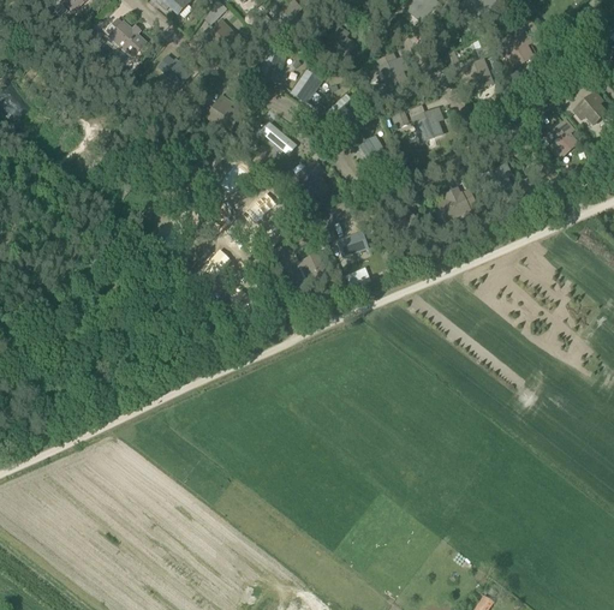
[(160,0),(167,6),(171,3),(179,10),(188,0),(160,0)]
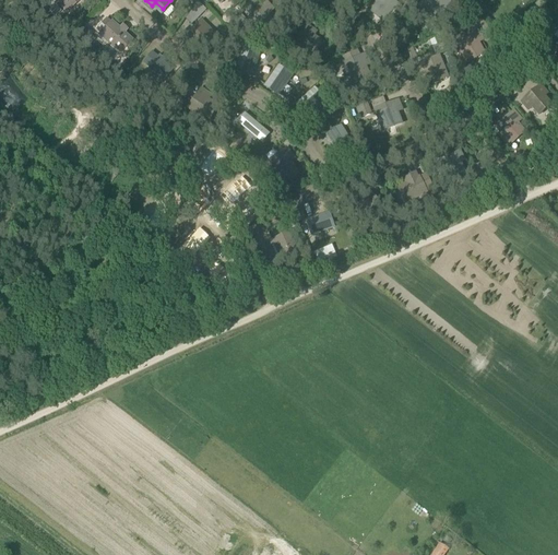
[(266,28),(279,16),(271,9),(275,6),(270,0),(265,0),(252,13),(266,28)]
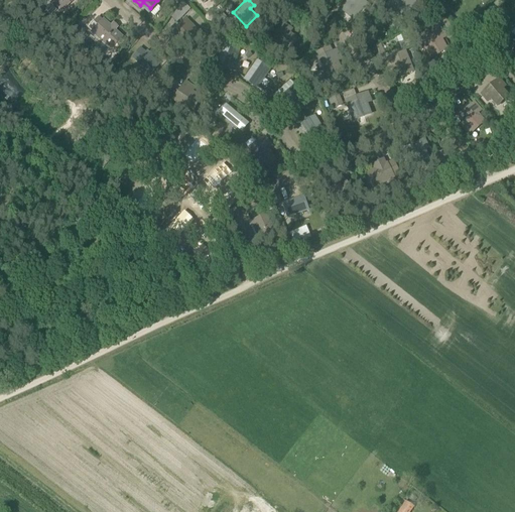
[(347,0),(343,5),(354,14),(363,4),(366,7),(372,0),(347,0)]
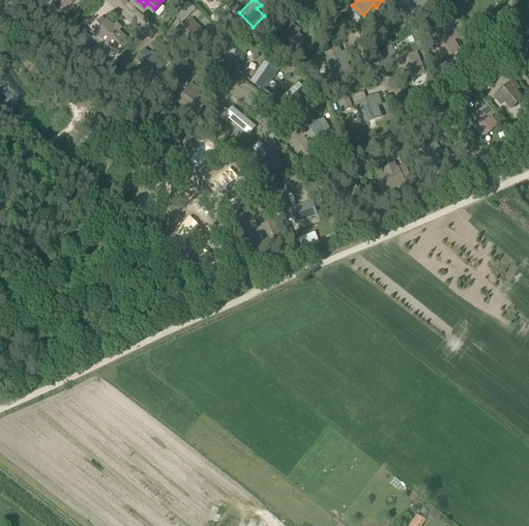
[(401,0),(399,3),(411,12),(419,1),(423,3),(425,0),(401,0)]
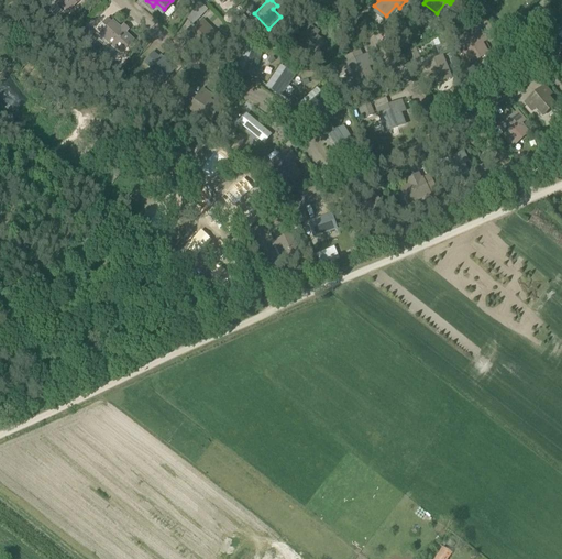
[(196,7),(187,17),(194,22),(202,13),(196,7)]
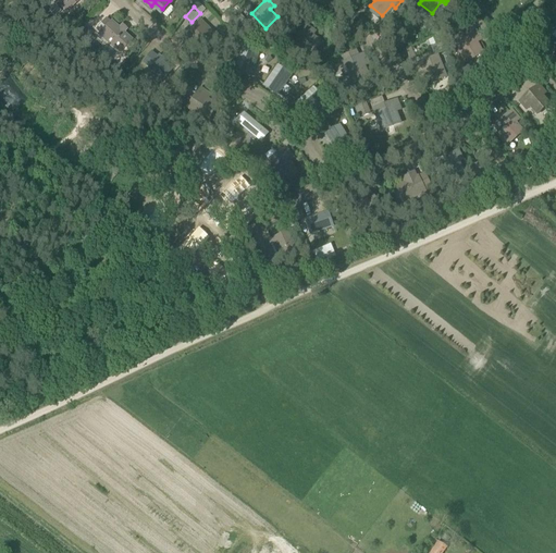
[(239,12),(231,22),(236,25),(239,21),(242,22),(246,16),(239,12)]
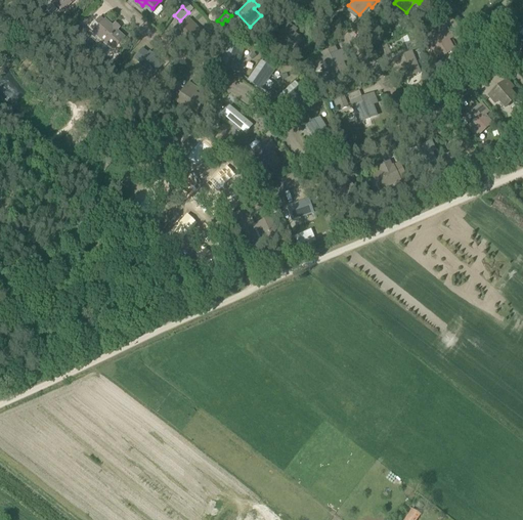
[(103,19),(100,16),(91,27),(112,46),(123,34),(105,17),(103,19)]
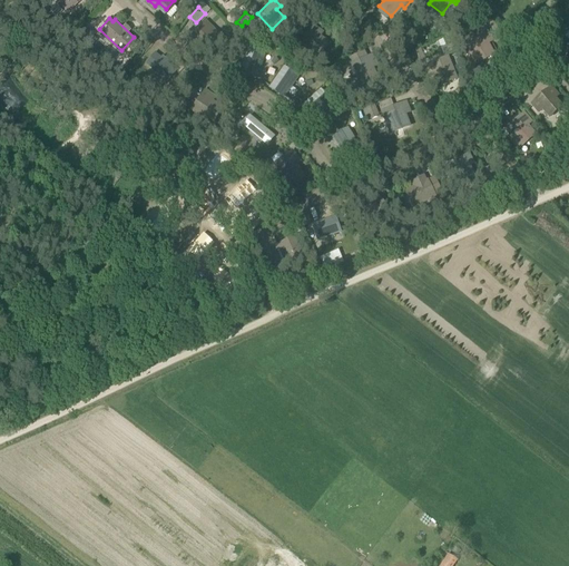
[(207,19),(190,36),(197,44),(202,39),(209,48),(223,35),(207,19)]
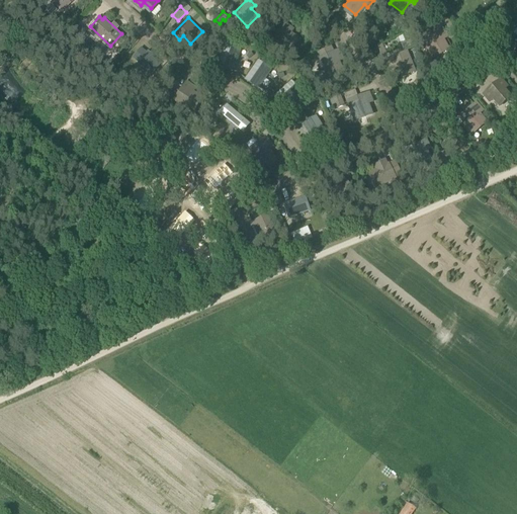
[(293,26),(286,21),(274,38),(290,50),(299,36),(290,30),(293,26)]
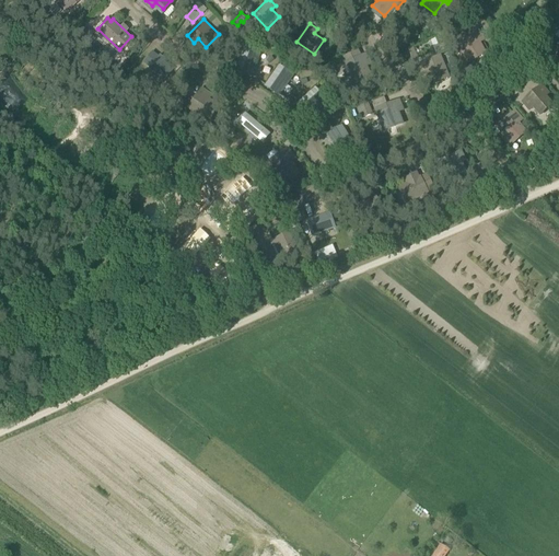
[(468,31),(464,23),(455,30),(458,36),(468,31)]
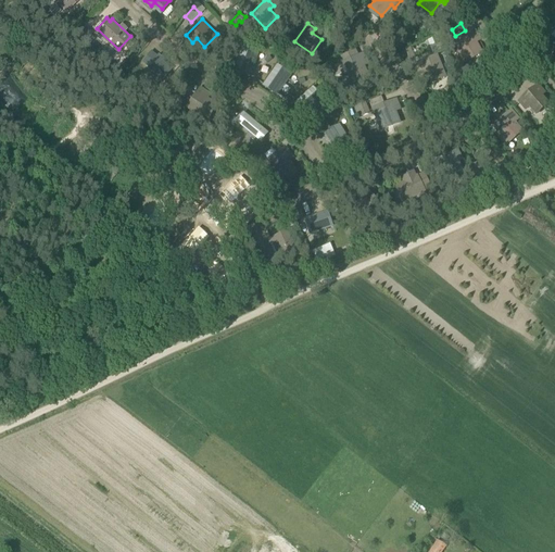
[(476,28),(457,38),(467,57),(481,49),(475,36),(479,34),(476,28)]
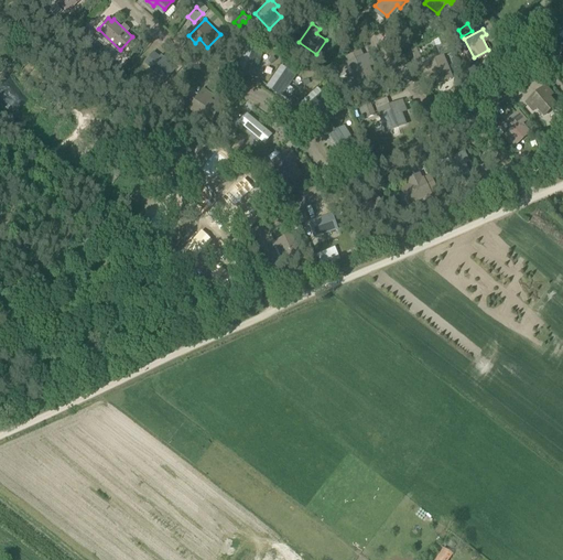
[(89,35),(84,41),(88,44),(94,39),(89,35)]
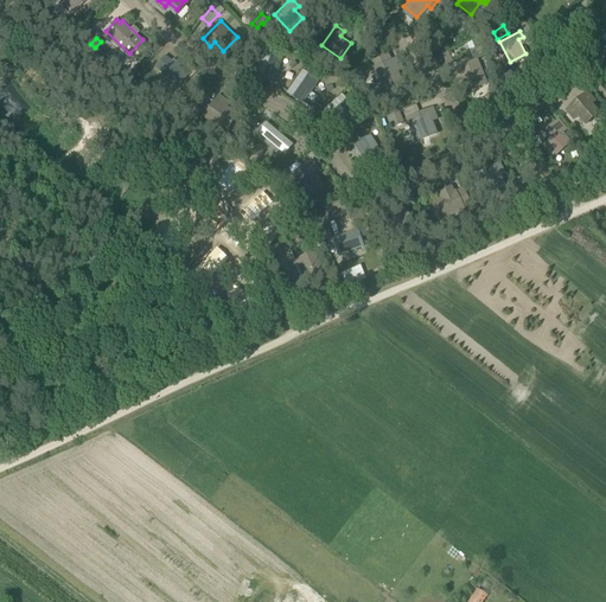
[(491,50),(486,40),(471,47),(476,57),(491,50)]
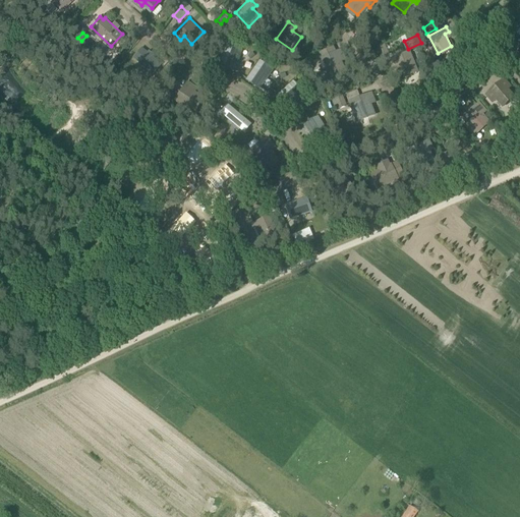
[(236,69),(244,46),(228,41),(221,64),(236,69)]
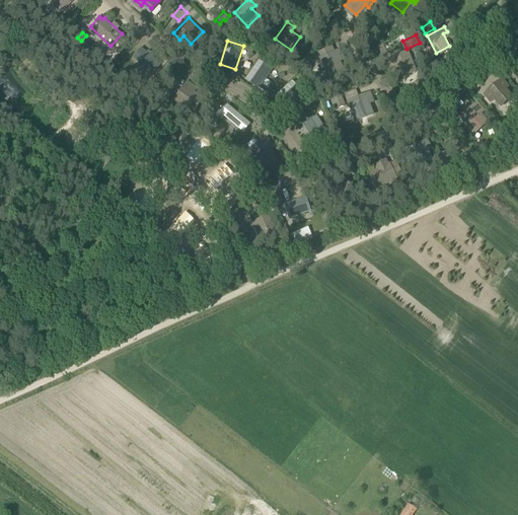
[(271,41),(267,46),(273,51),(277,45),(271,41)]
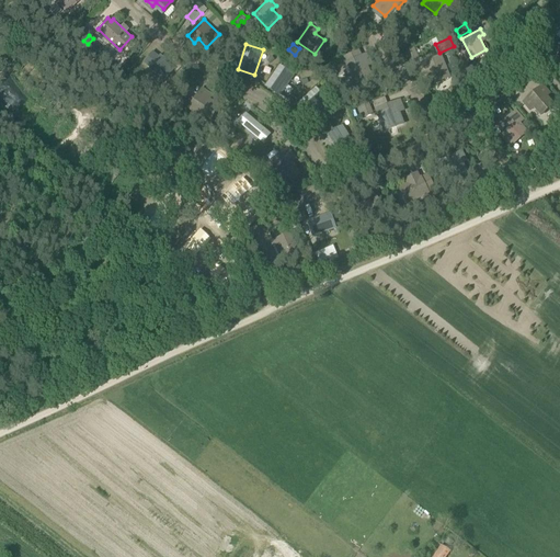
[(372,60),(367,52),(350,60),(351,64),(345,66),(353,82),(372,74),(367,63),(372,60)]
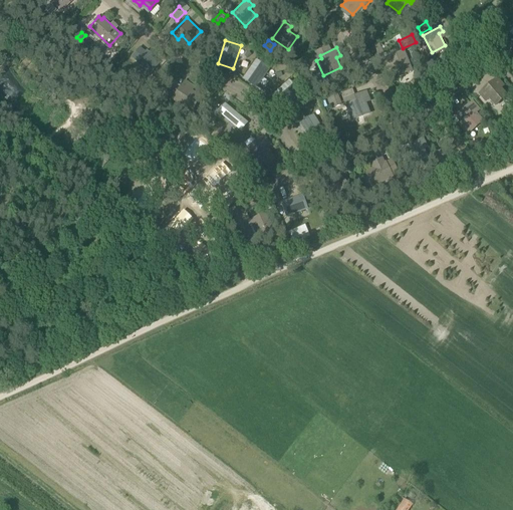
[(412,66),(404,48),(386,56),(390,64),(394,62),(398,72),(412,66)]
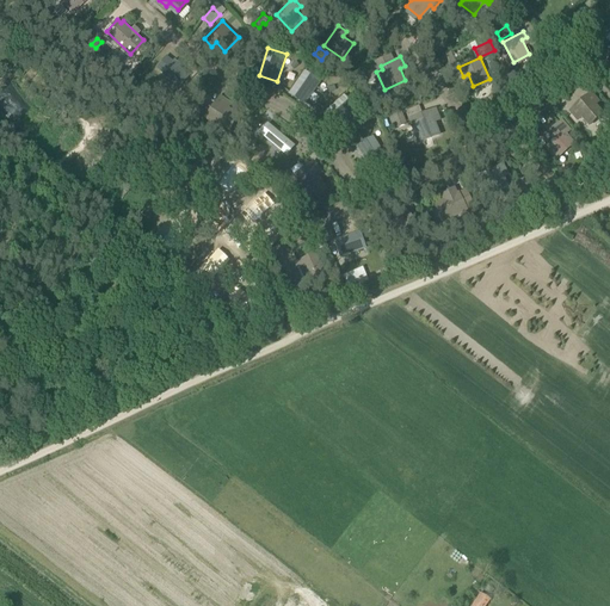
[(306,101),(322,79),(306,67),(289,91),(306,101)]
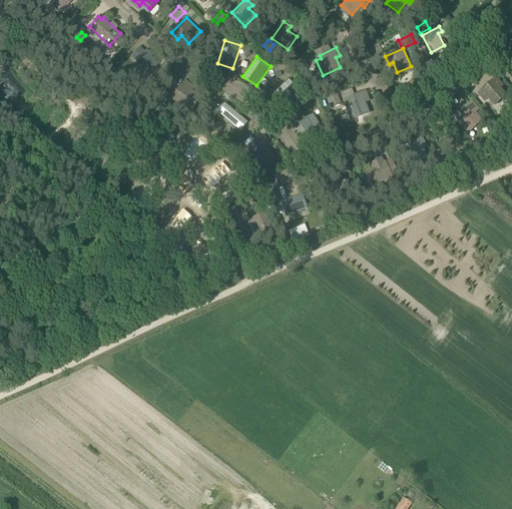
[(139,79),(146,69),(139,64),(136,62),(129,57),(122,67),(139,79)]
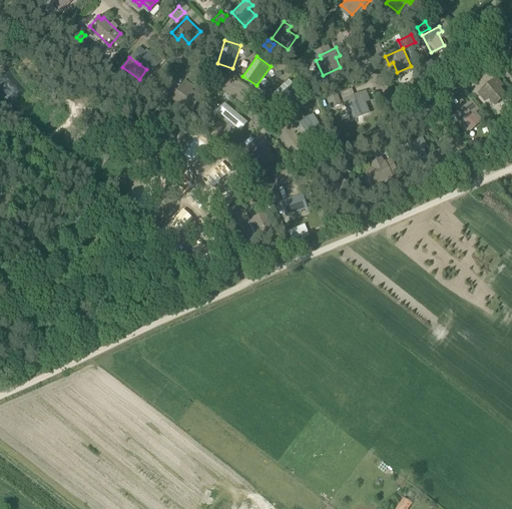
[(283,105),(301,89),(291,77),(272,92),(283,105)]
